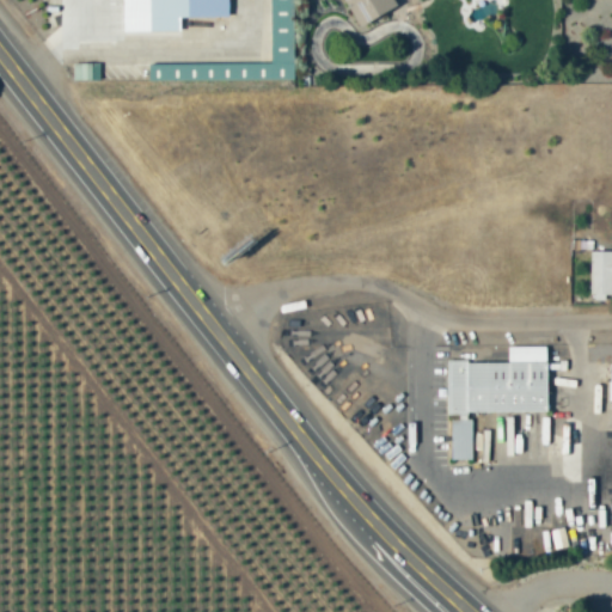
[(122,0),(123,31),(179,31),(179,17),(228,17),(228,0),(122,0)]
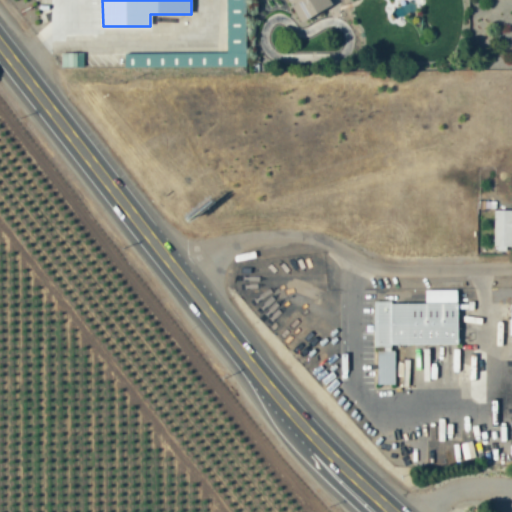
[(125,68),(246,67),(245,0),(226,0),(227,53),(125,54),(125,68)]
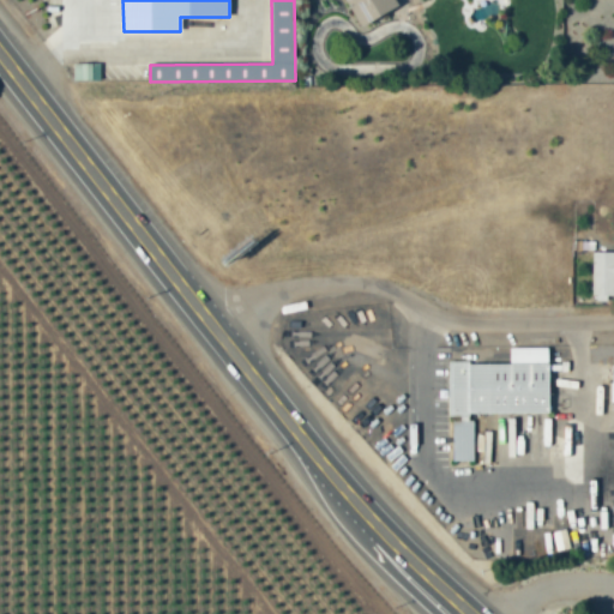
[(397,8),(392,0),(344,0),(359,28),(397,8)]
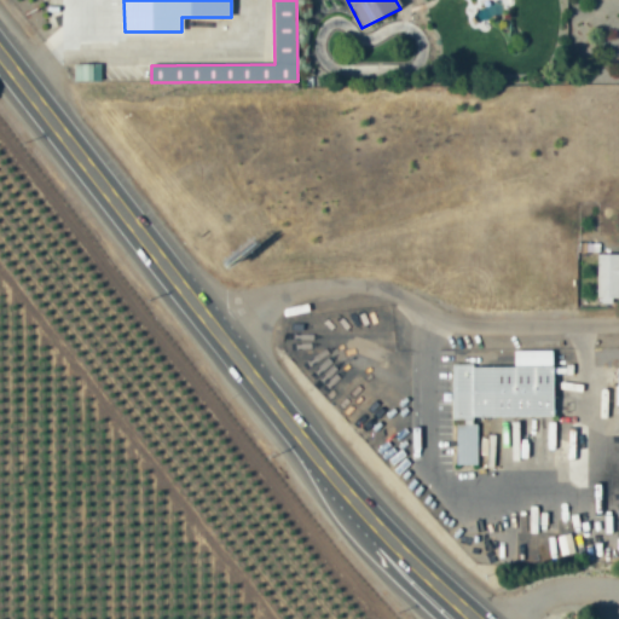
[(75,67),(75,81),(90,81),(90,67),(75,67)]
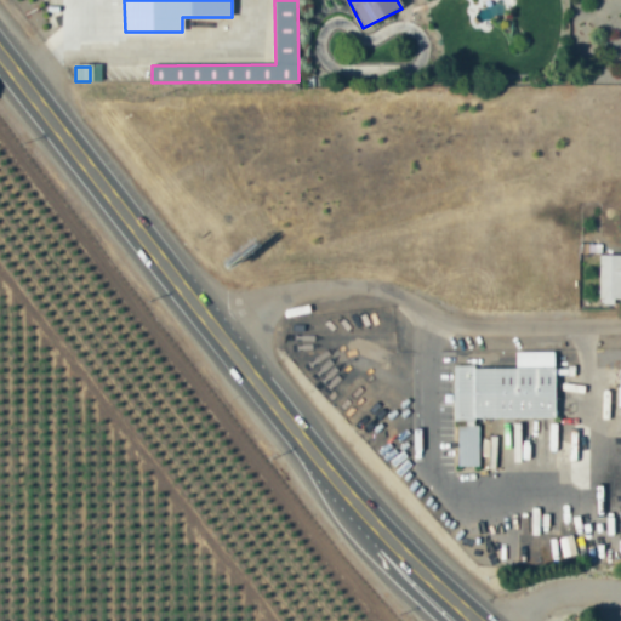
[(620,255),(599,255),(598,300),(620,300),(620,255)]
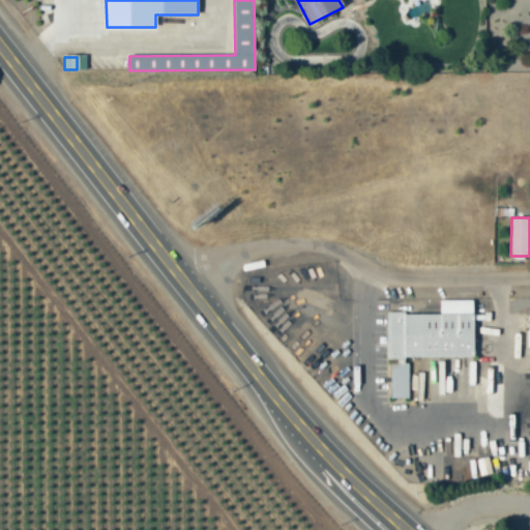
[(389,399),(409,398),(408,357),(474,356),(474,313),(388,315),(389,399)]
